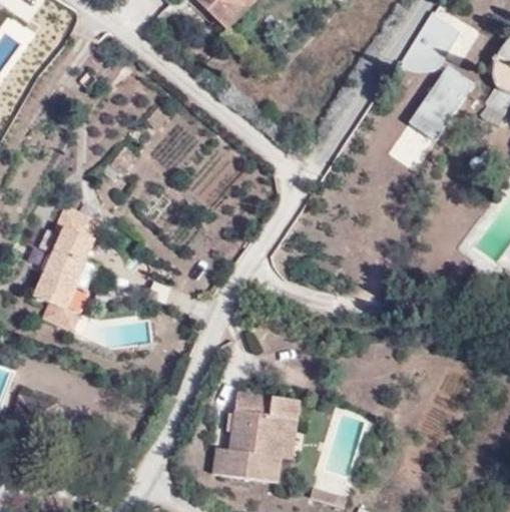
[(197,0),(227,29),(256,0),(197,0)]
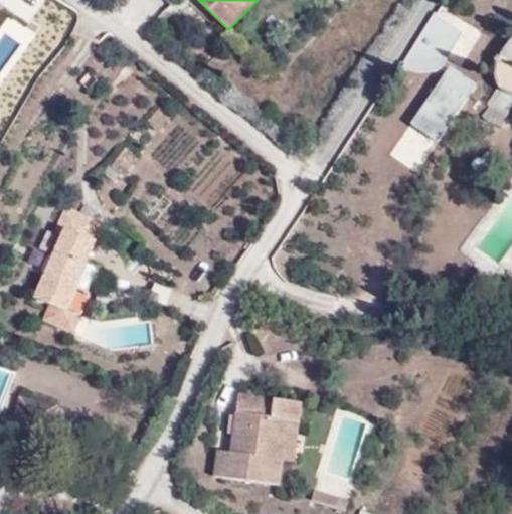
[(456,33),(456,28),(435,14),(404,63),(412,68),(424,68),(437,65),(456,33)]
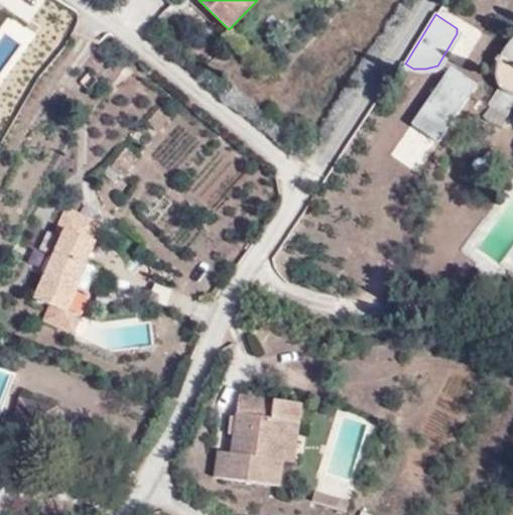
[(486,103),(487,107),(490,108),(506,117),(512,103),(512,36),(505,44),(498,56),(494,68),(495,77),(498,87),(486,103)]
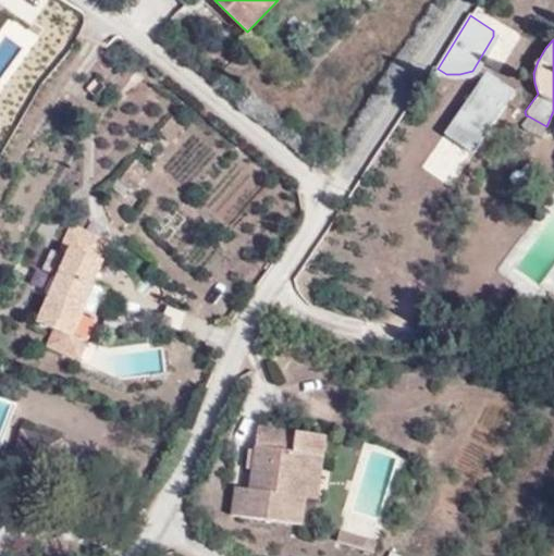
[(416,164),(447,185),(512,85),(480,65),(416,164)]
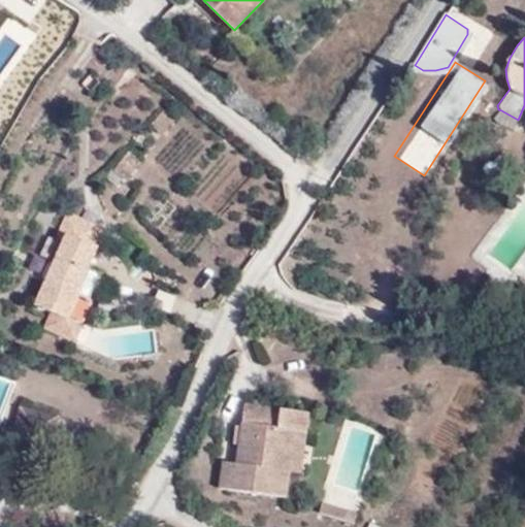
[(33,304),(50,311),(66,319),(76,296),(75,295),(88,266),(96,245),(92,243),(94,240),(100,227),(66,211),(59,228),(65,231),(50,267),(40,287),(33,304)]
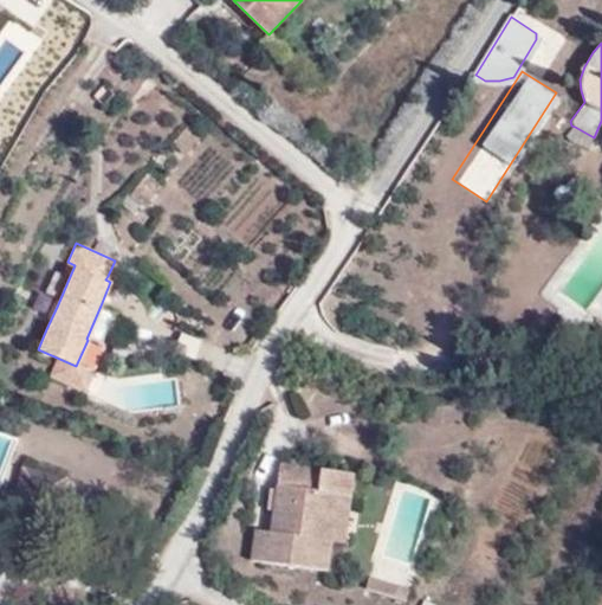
[(601,290),(584,314),(601,327),(601,290)]
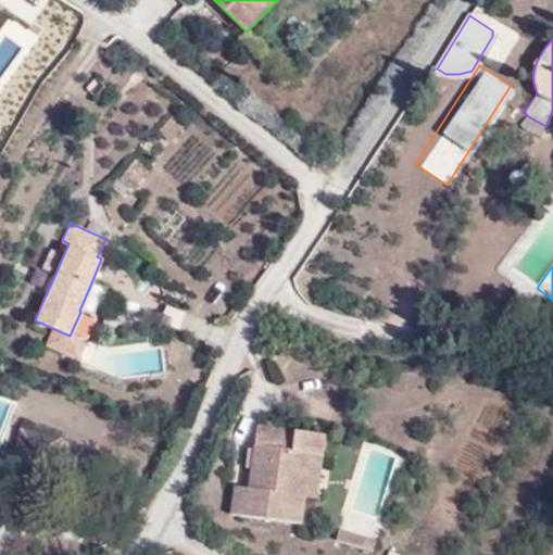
[(36,299),(42,302),(52,281),(45,278),(36,299)]
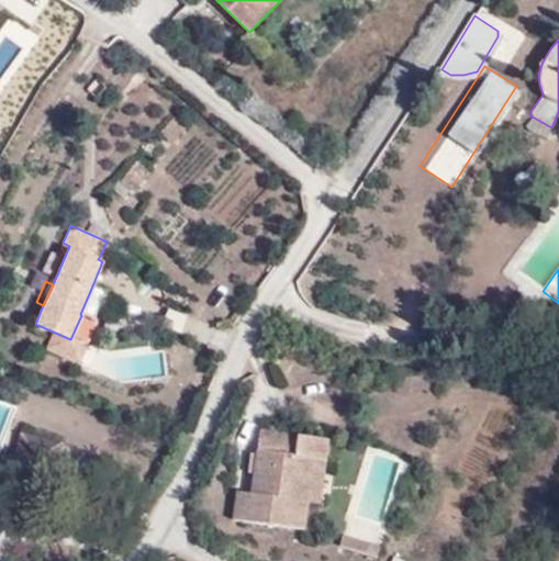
[(91,320),(105,289),(93,283),(80,314),(81,315),(91,320)]
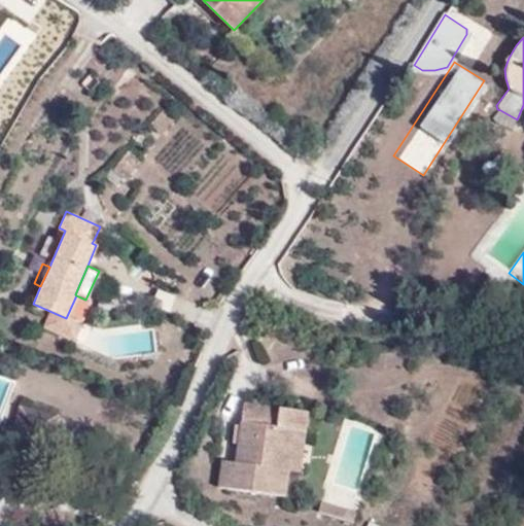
[(43,326),(74,340),(80,325),(66,318),(49,311),(43,326)]
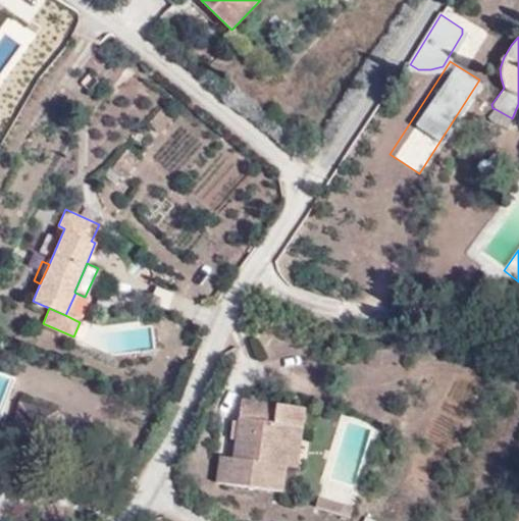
[(300,467),(307,408),(241,400),(239,418),(238,418),(231,458),(219,457),(215,482),(282,491),(287,466),(300,467)]
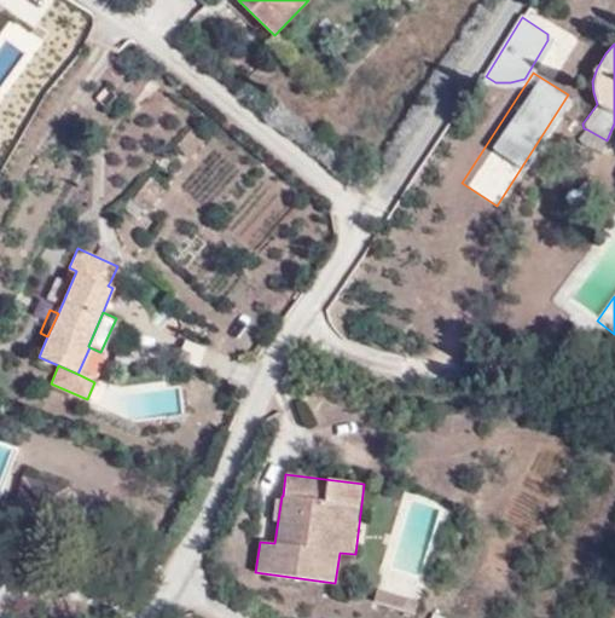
[(61,514),(68,489),(21,477),(15,502),(61,514)]
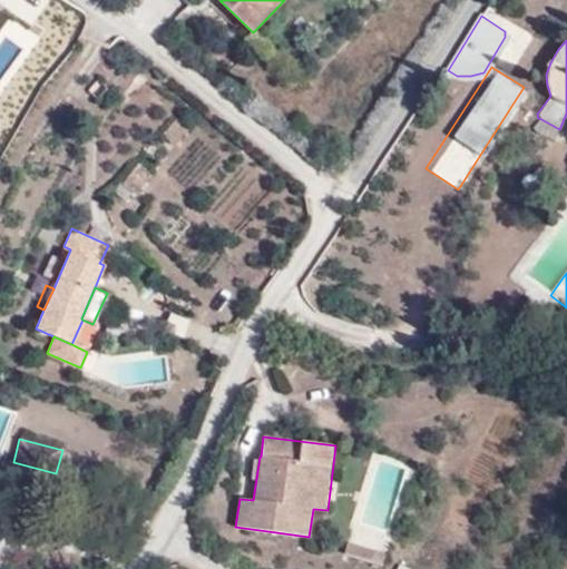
[(344,553),(375,563),(379,552),(348,542),(344,553)]
